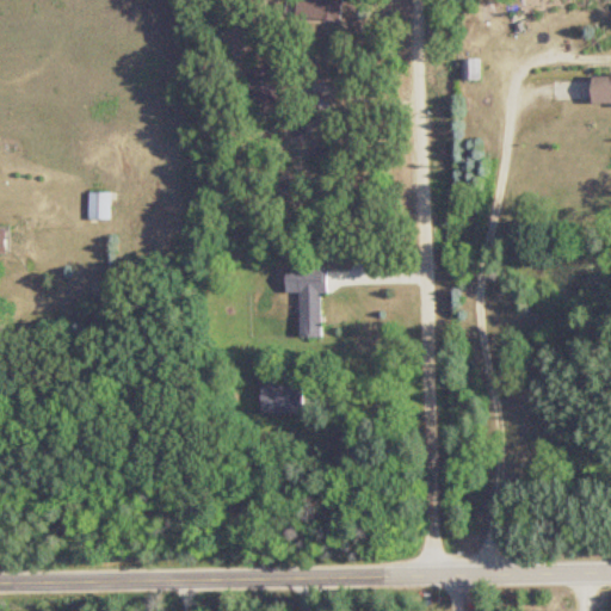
[(297,0),(296,18),(341,22),(341,0),(297,0)]
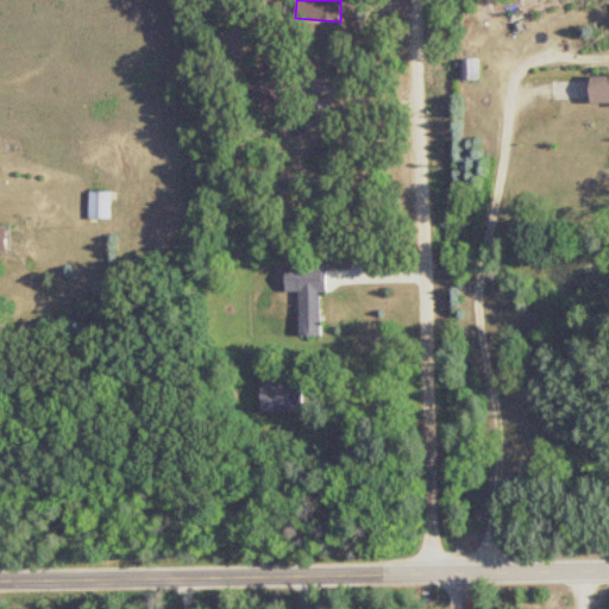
[(479,80),(479,60),(459,60),(459,80),(479,80)]
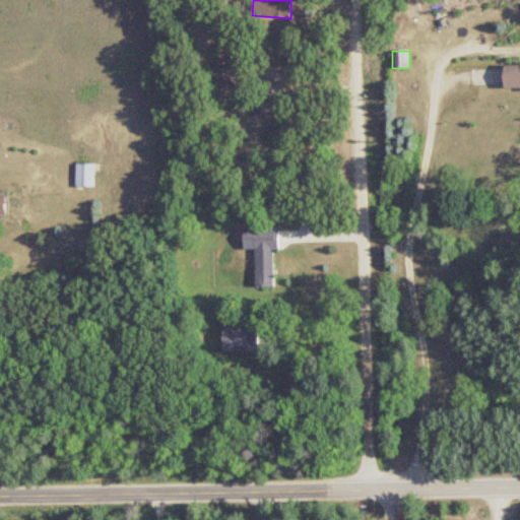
[(236,88),(235,61),(214,62),(215,89),(236,88)]
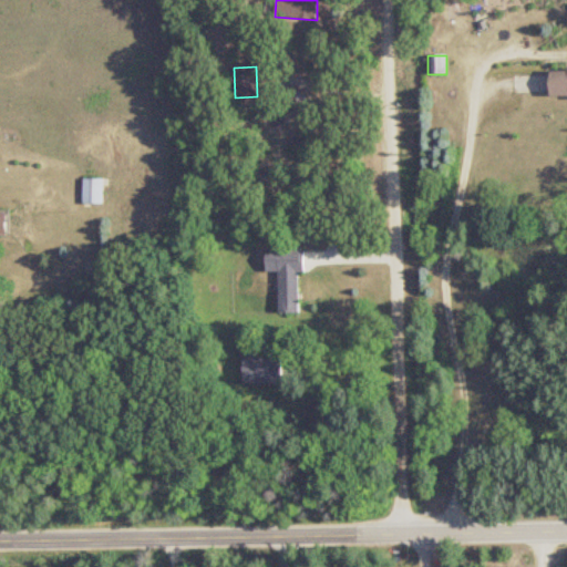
[(566,70),(548,71),(548,98),(566,96),(566,70)]
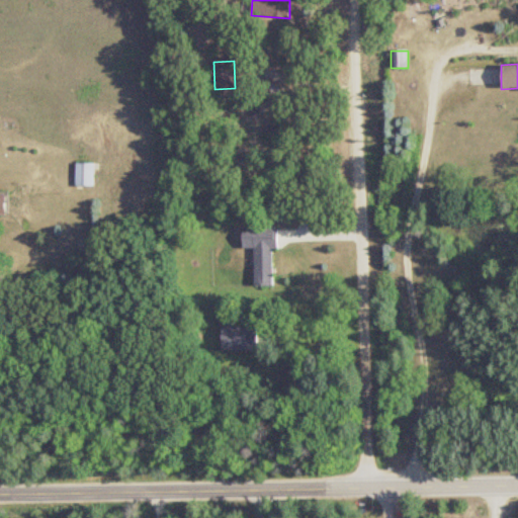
[(94,186),(94,164),(75,164),(75,186),(94,186)]
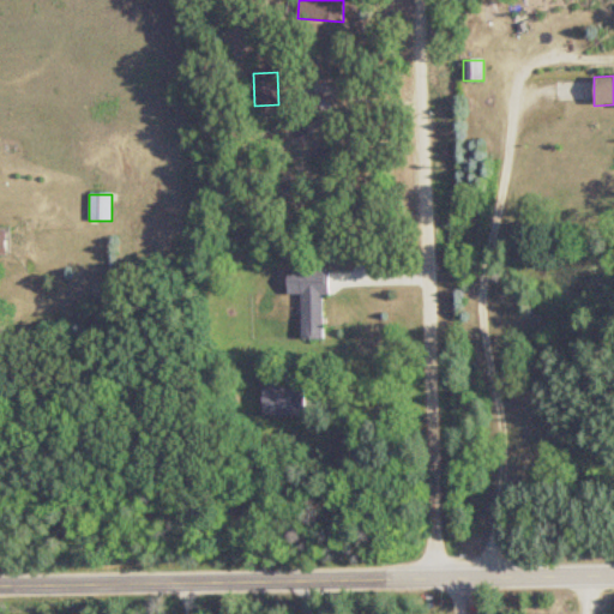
[(288,294),(302,294),(301,339),(325,339),(325,270),(288,270),(288,294)]
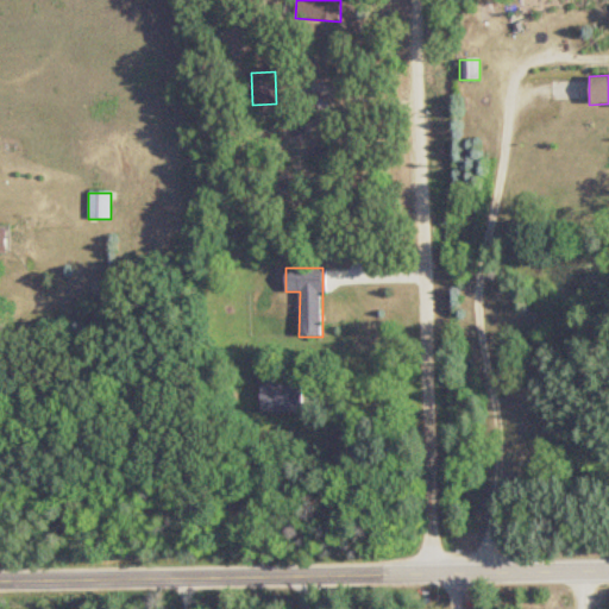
[(303,381),(259,381),(259,413),(303,413),(303,400),(315,400),(315,389),(303,389),(303,381)]
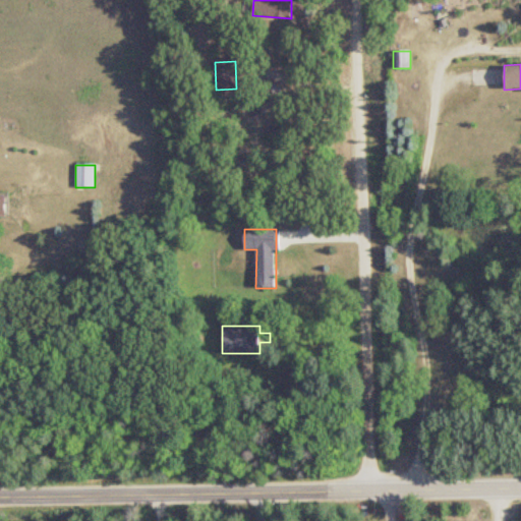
All buildings are outlined.
